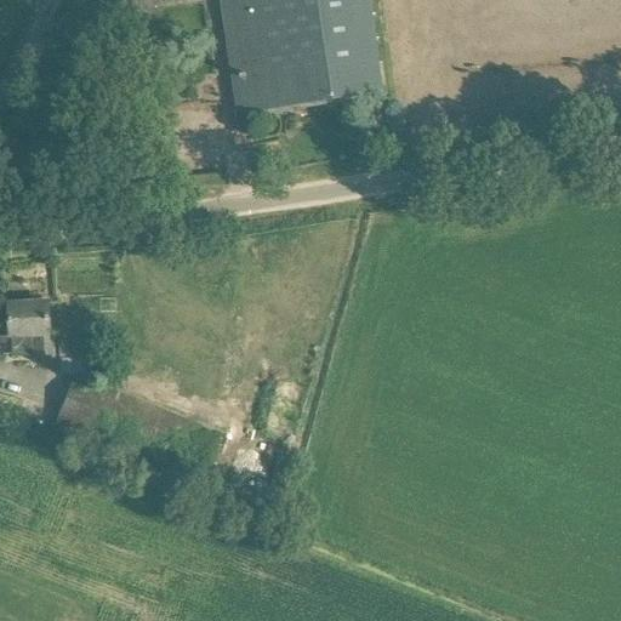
[(208,0),(92,0),(95,16),(208,0)]
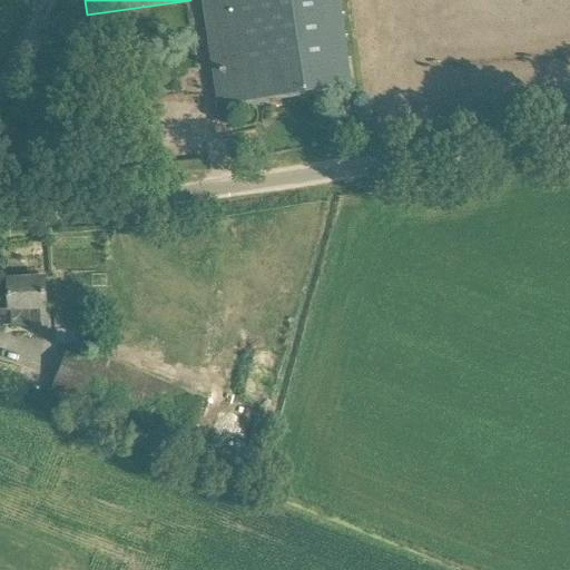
[(353,84),(350,61),(340,0),(203,0),(219,104),(353,84)]
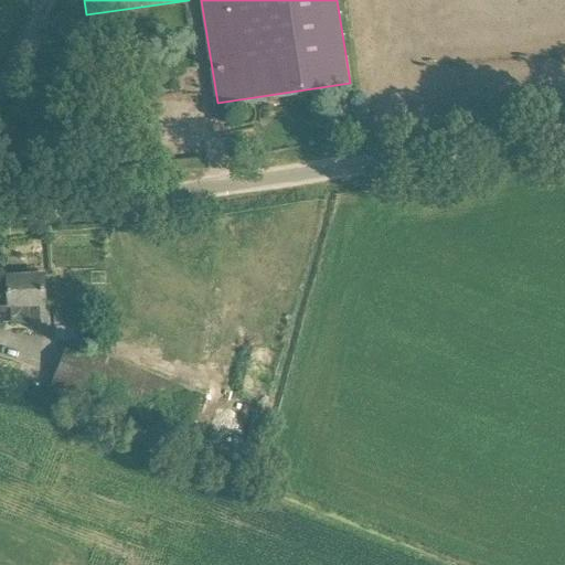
[(9,277),(10,299),(11,306),(12,306),(12,326),(33,324),(33,328),(51,327),(49,302),(46,302),(45,275),(9,277)]
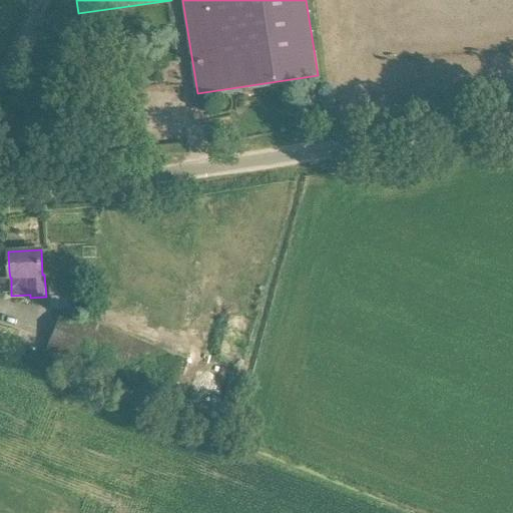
[(81,282),(50,283),(51,309),(83,307),(81,282)]
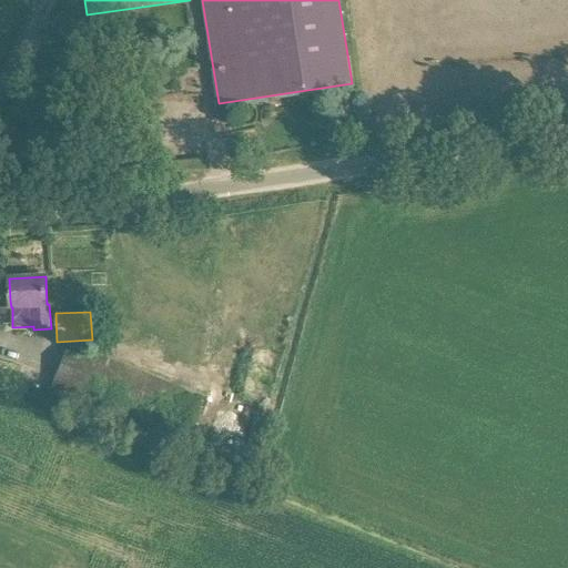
[(185,434),(192,416),(201,396),(94,354),(92,359),(68,350),(59,369),(50,395),(102,416),(107,403),(185,434)]
